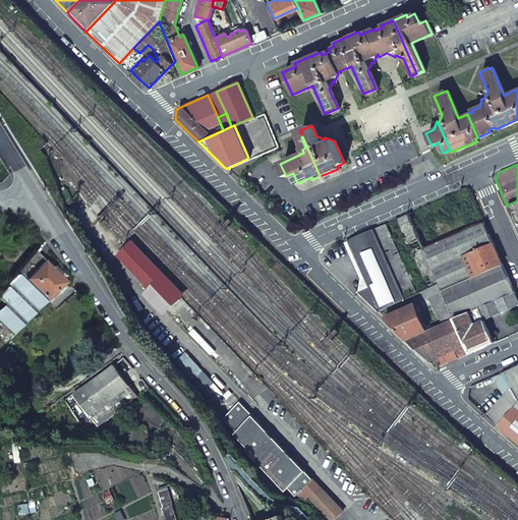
[(517,200),(507,206),(517,230),(517,200)]
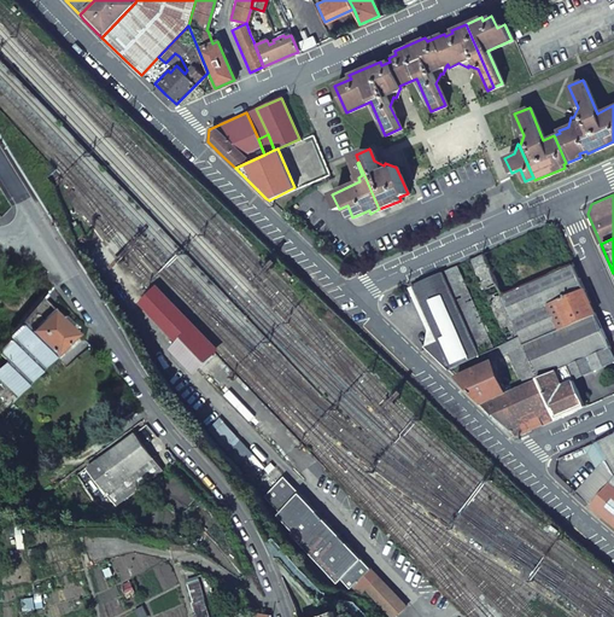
[(500,295),(481,252),(468,258),(504,342),(518,336),(500,295)]
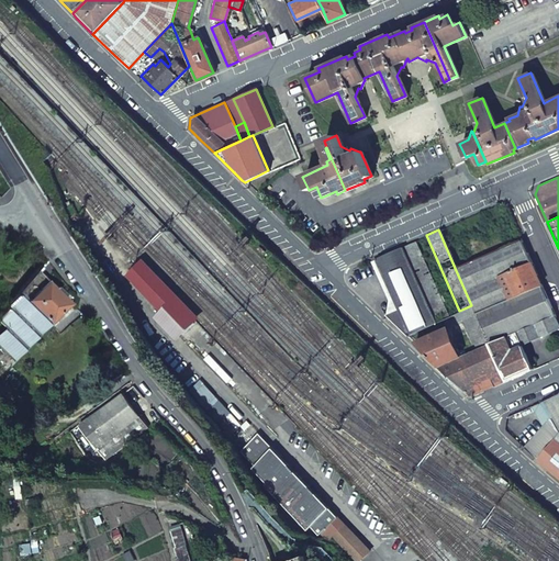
[(520,239),(455,268),(471,305),(474,313),(540,284),(520,239)]
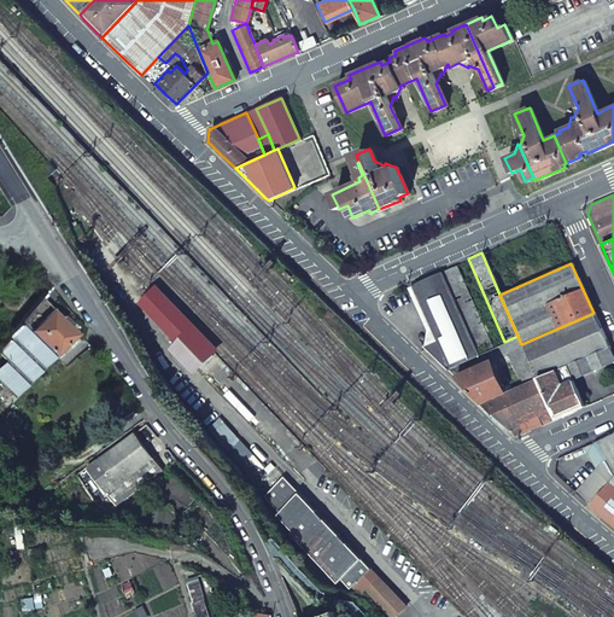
[(491,348),(455,265),(439,272),(478,354),(491,348)]
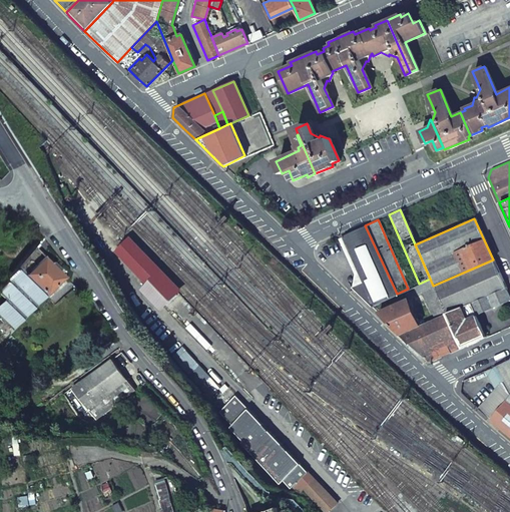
[(341,235),(361,282),(357,284),(349,287),(369,306),(397,294),(365,225),(341,235)]
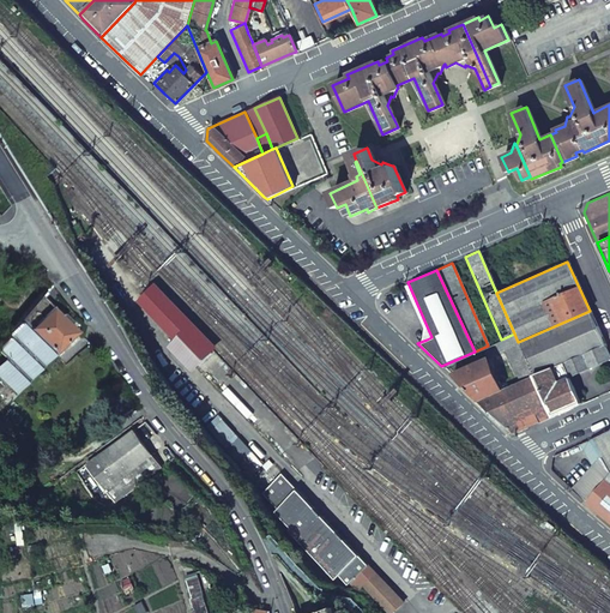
[(169,342),(193,367),(211,350),(150,287),(140,296),(177,335),(169,342)]
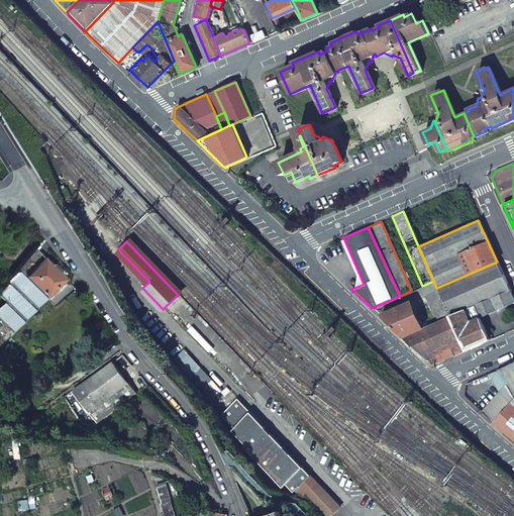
[(60,278),(30,248),(14,269),(42,296),(60,278)]
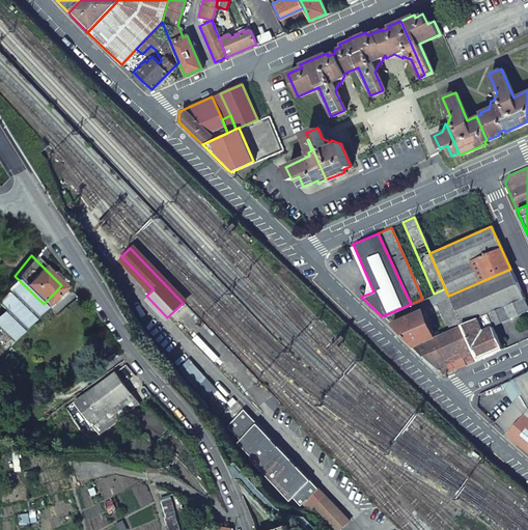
[(510,269),(448,296),(461,324),(461,325),(485,314),(490,323),(507,314),(503,306),(521,299),(523,298),(510,269)]
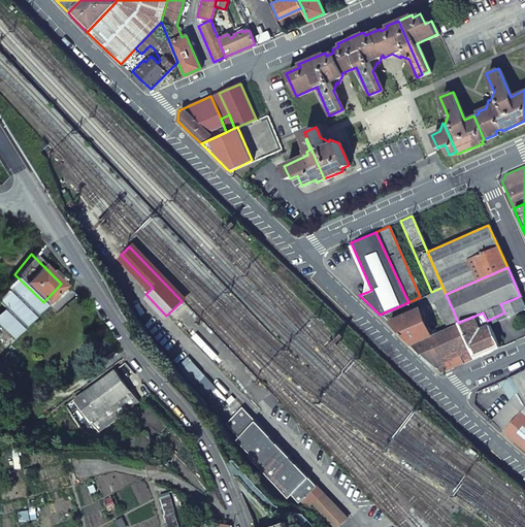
[(13,333),(43,302),(14,274),(0,293),(0,297),(6,303),(2,308),(0,310),(0,332),(1,330),(5,326),(13,333)]
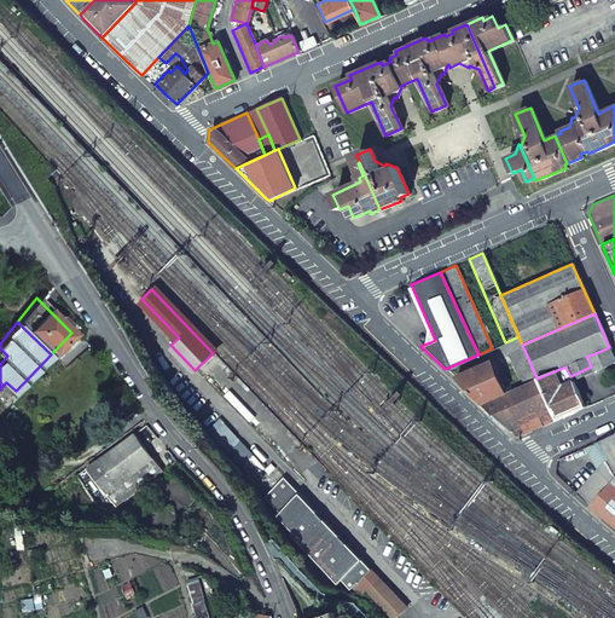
[(522,345),(518,336),(505,342),(498,345),(503,354),(508,352),(522,385),(537,377),(522,345)]
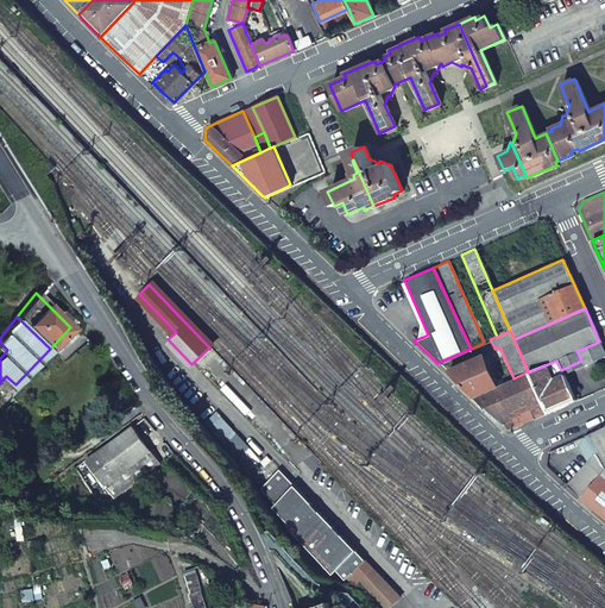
[(563,374),(604,357),(597,343),(577,351),(581,361),(561,370),(562,373),(563,374)]
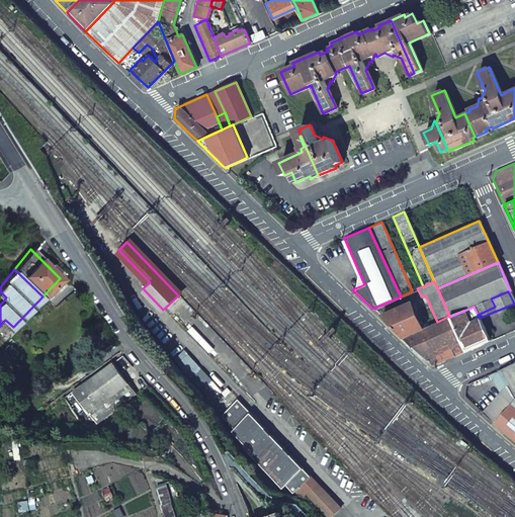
[(422,328),(412,303),(379,316),(402,337),(422,328)]
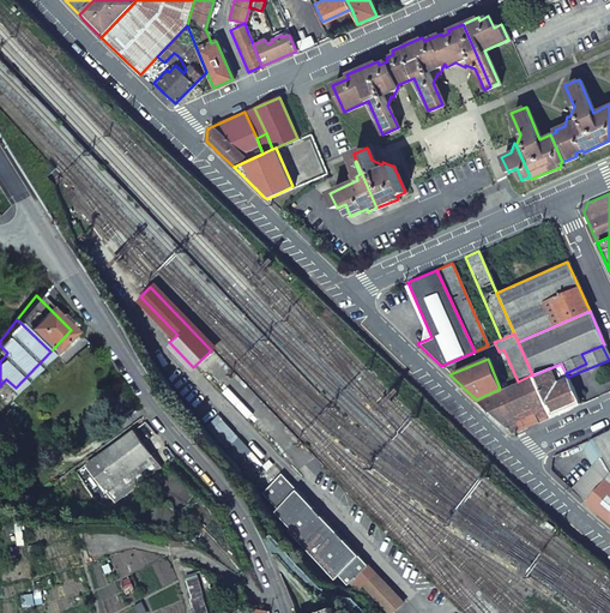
[(579,403),(561,364),(532,376),(550,416),(579,403)]
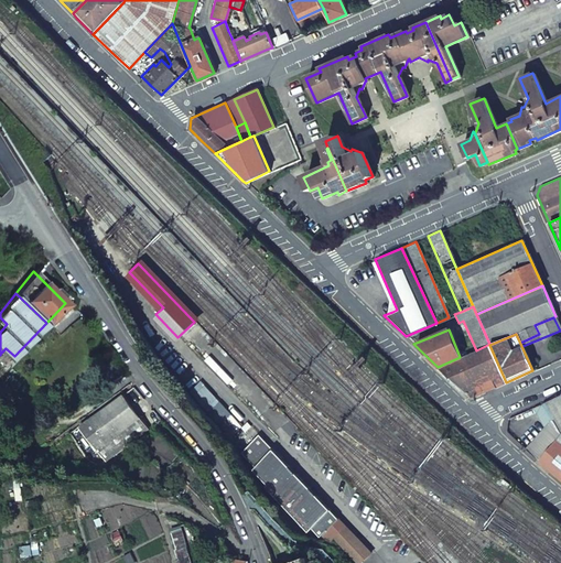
[(484,391),(506,382),(489,344),(476,350),(460,357),(438,367),(470,398),(484,391)]
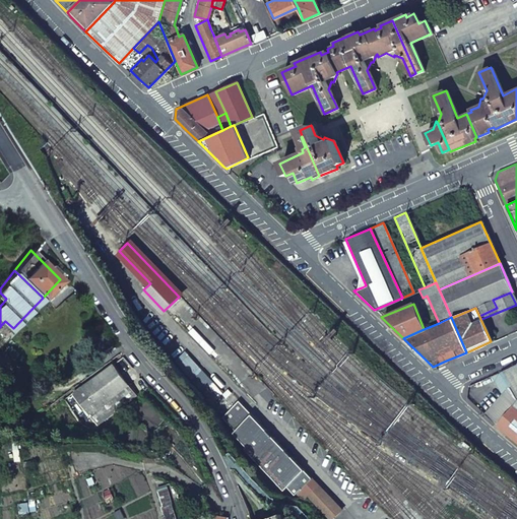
[(1,325),(8,332),(13,328),(5,321),(1,325)]
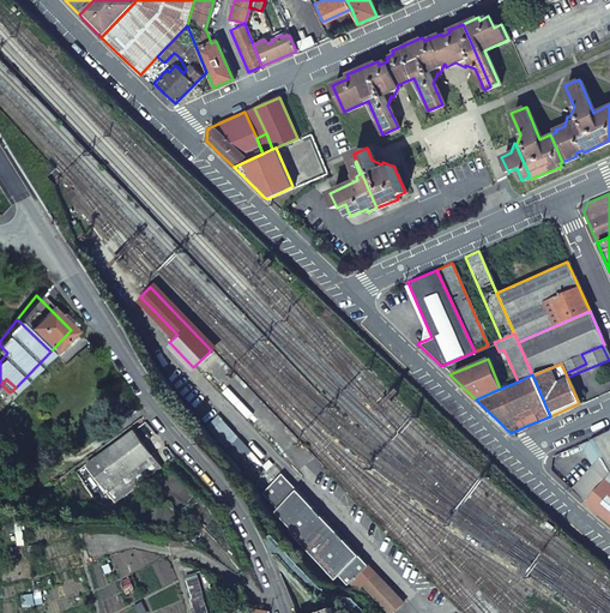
[(133,428),(80,467),(98,492),(102,491),(109,502),(159,467),(158,466),(136,432),(133,428)]
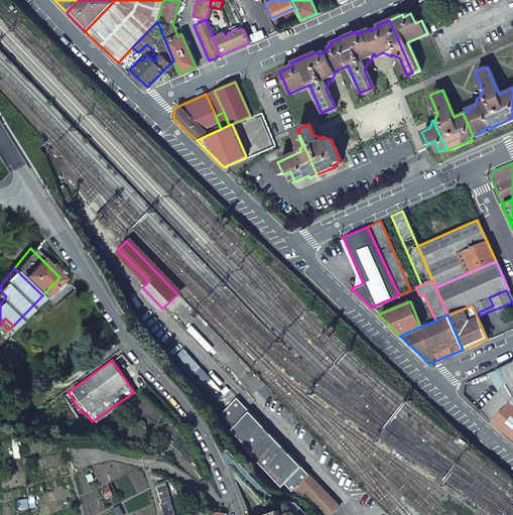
[(512,393),(512,360),(495,369),(503,384),(498,390),(479,411),(491,421),(512,393)]
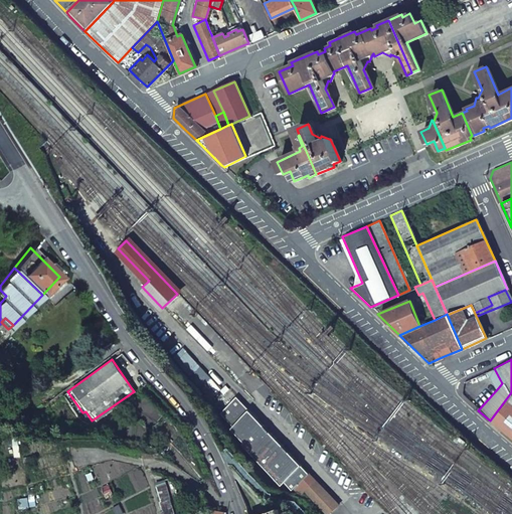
[(494,368),(487,371),(497,389),(502,383),(494,368)]
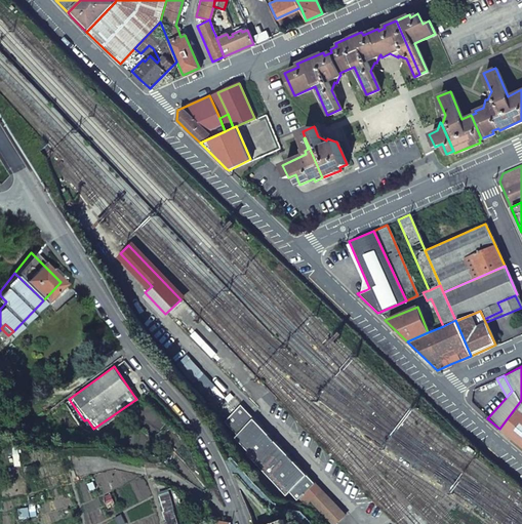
[(521,400),(499,429),(521,447),(521,400)]
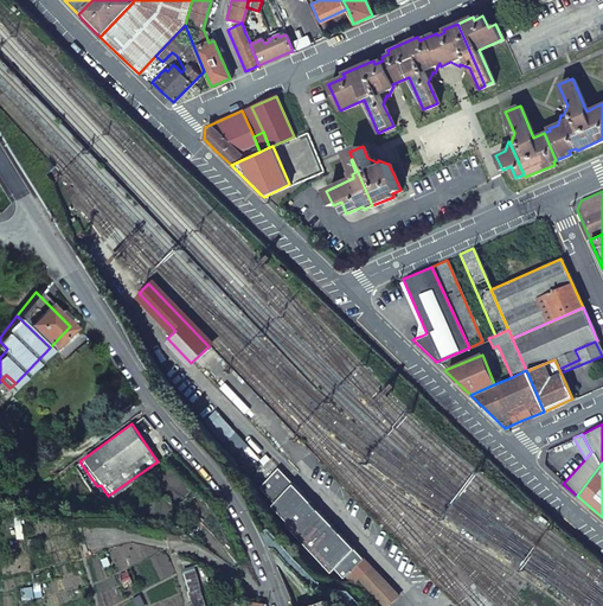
[(361,559),(363,559),(275,469),(255,489),(270,504),(268,506),(283,523),(281,524),(331,572),(333,569),(341,579),(350,571),(361,559)]
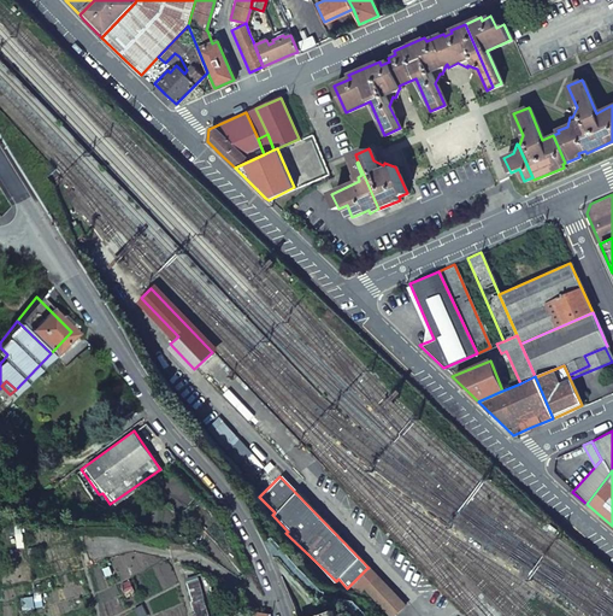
[(367,568),(355,580),(363,587),(375,575),(367,568)]
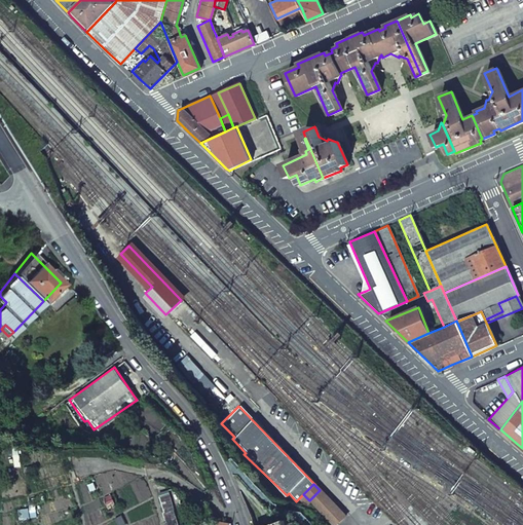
[(309,500),(333,524),(334,524),(344,516),(320,490),(309,500)]
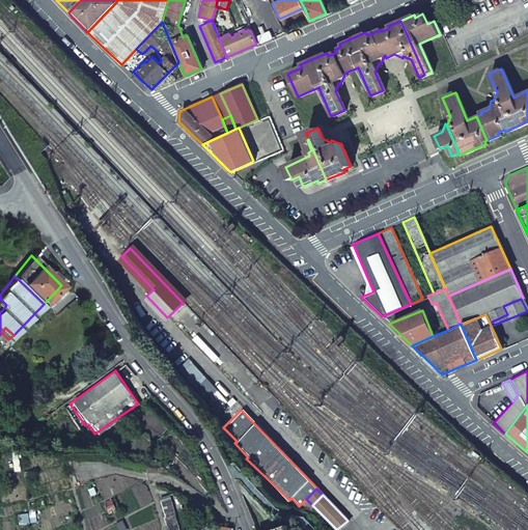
[(191,520),(193,529),(230,529),(230,528),(191,520)]
